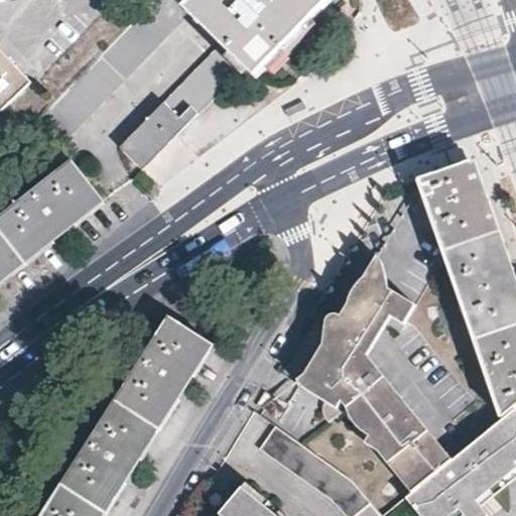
[(189,0),(184,6),(178,0),(153,0),(36,121),(58,142),(188,9),(222,41),(162,104),(121,144),(143,166),(157,152),(192,116),(196,113),(245,61),(255,73),(328,0),(189,0)]
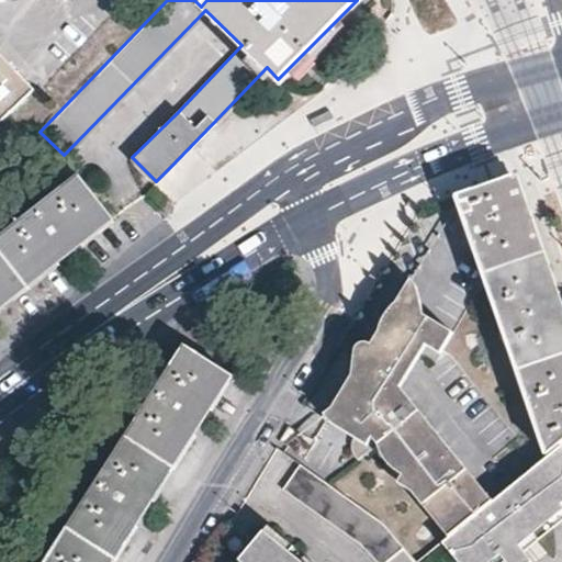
[(0,124),(38,88),(0,48),(0,124)]
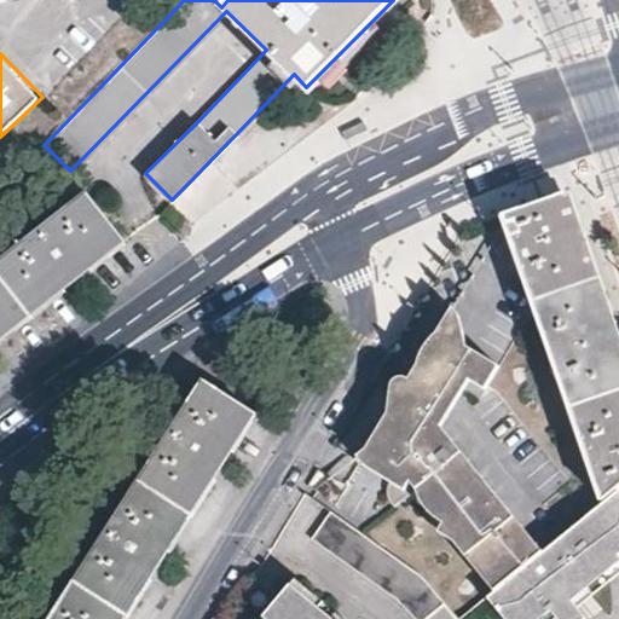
[(84,187),(73,174),(42,197),(53,213),(84,187)]
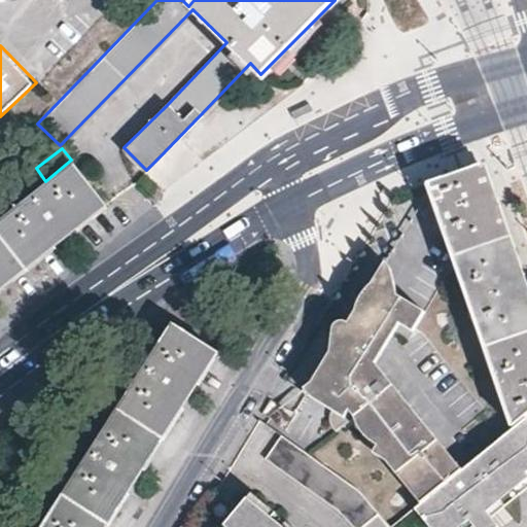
[(104,200),(71,160),(45,181),(0,217),(0,281),(13,271),(104,200)]
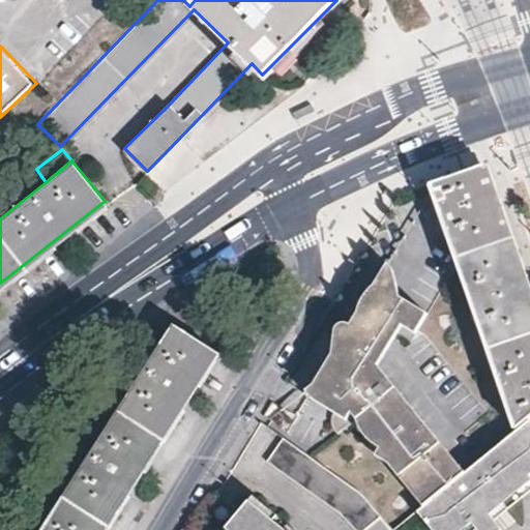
[(514,430),(527,419),(529,416),(529,303),(525,288),(509,243),(490,188),(484,173),(482,167),(429,186),(445,235),(466,294),(514,430)]
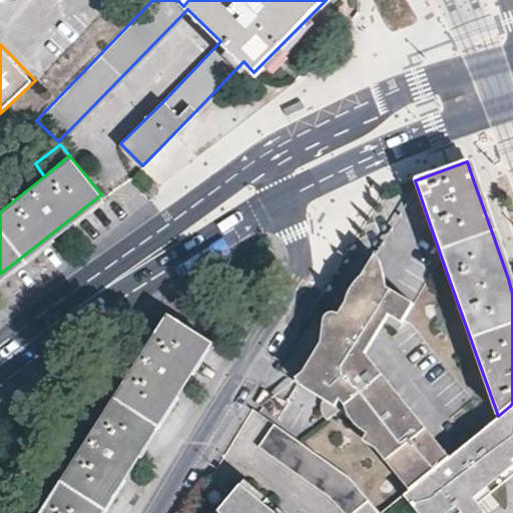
[(380,455),(408,490),(449,456),(369,360),(392,322),(406,330),(418,310),(390,293),(388,280),(385,269),(379,260),(364,284),(357,290),(352,300),(349,311),(342,321),(337,319),(332,320),(329,323),(327,329),(324,351),(307,380),(299,385),(308,394),(321,402),(339,413),(344,406),(348,413),(351,420),(355,427),(359,432),(367,438),(372,441),(368,448),(380,455)]
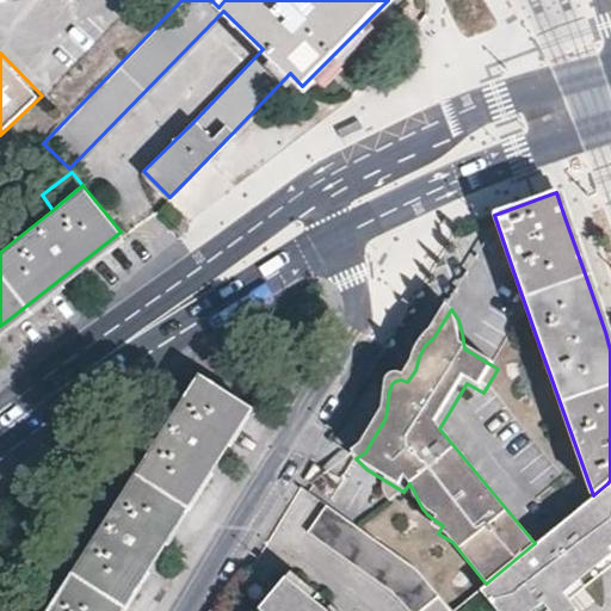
[(116,610),(148,561),(216,456),(251,403),(202,370),(47,610),(116,610)]
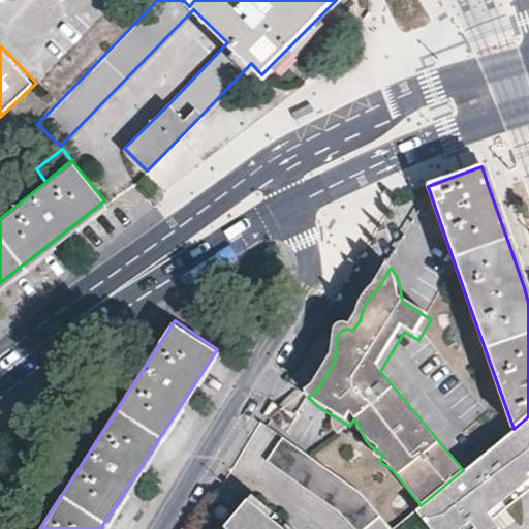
[(421,505),(416,509),(431,528),(471,528),(474,527),(475,528),(494,528),(497,527),(492,519),(528,487),(528,423),(526,418),(514,429),(463,470),(421,505)]
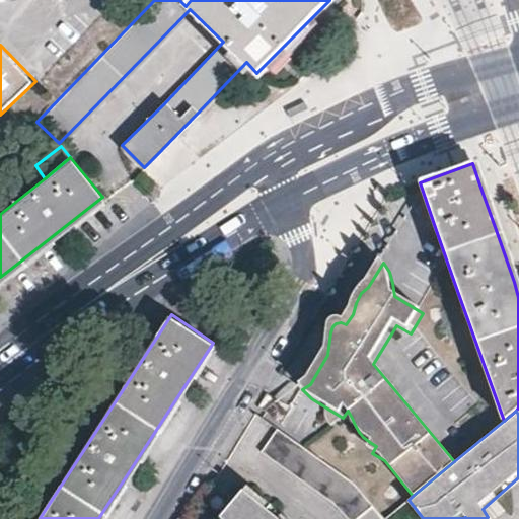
[(383,518),(357,487),(276,429),(261,453),(348,518),(383,518)]
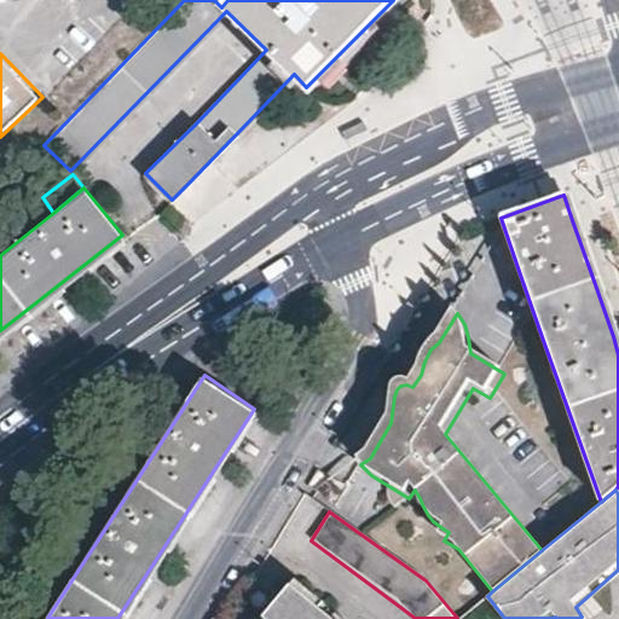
[(341,618),(323,603),(317,608),(290,585),(266,614),(271,618),(341,618)]
